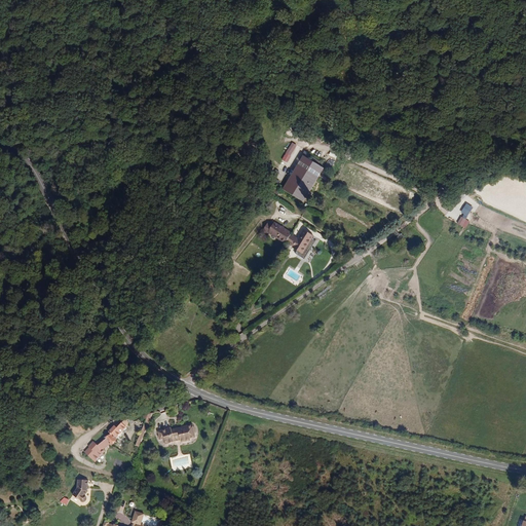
[(287,163),(297,146),(292,143),(282,160),(287,163)]
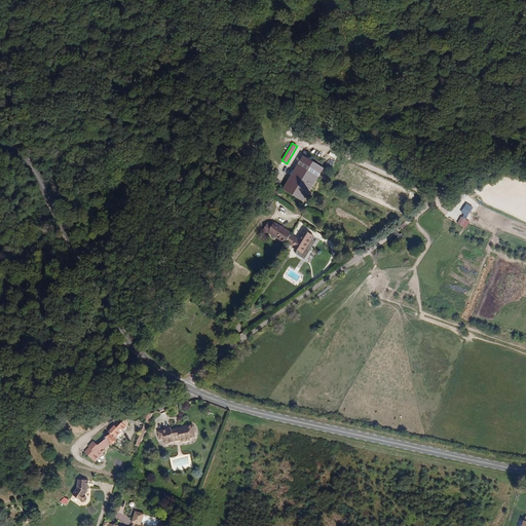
[(330,170),(335,158),(328,155),(323,166),(330,170)]
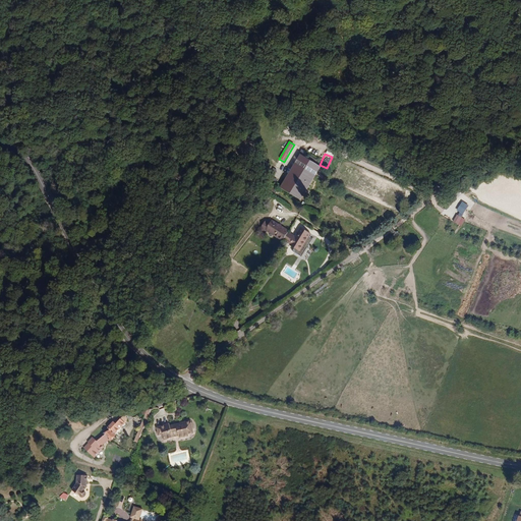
[(298,201),(320,167),(299,155),(278,189),(298,201)]
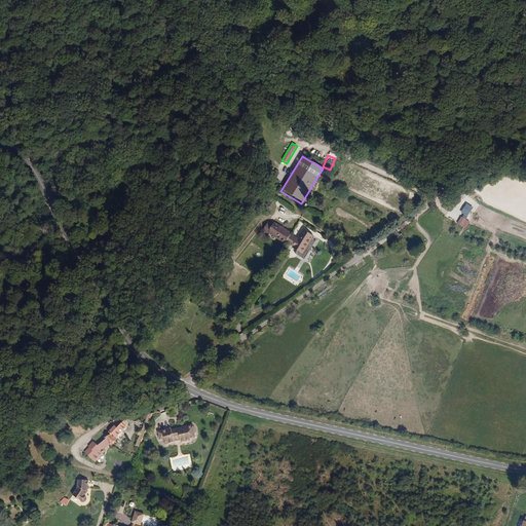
[(457,224),(465,229),(470,222),(465,219),(473,208),(466,203),(460,213),(463,214),(457,224)]
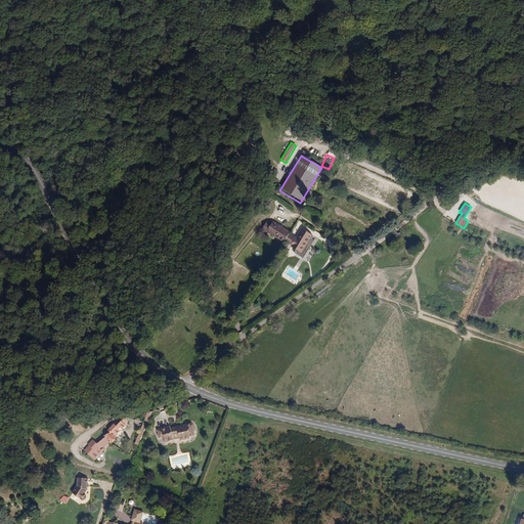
[(282,245),(290,233),(271,223),(265,234),(282,245)]
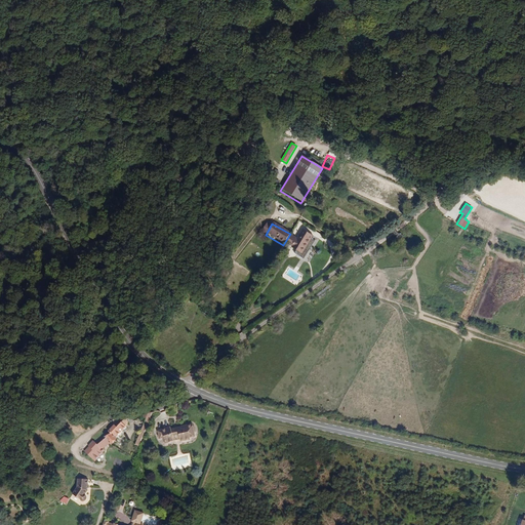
[(301,255),(312,236),(303,230),(297,238),(293,236),(286,247),(301,255)]
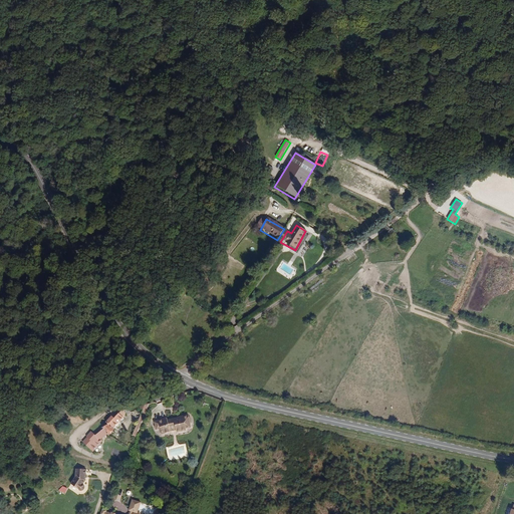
[(280,242),(287,231),(284,229),(277,240),(280,242)]
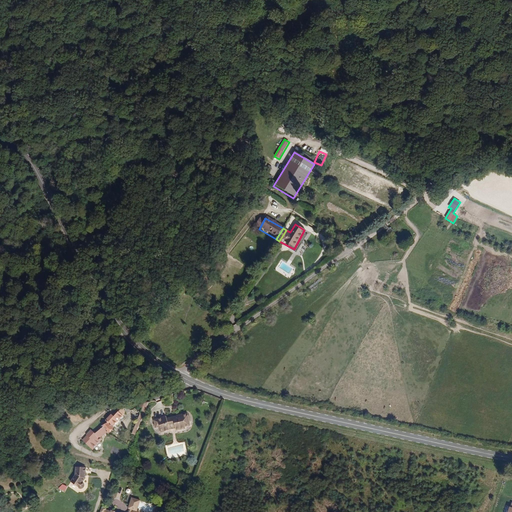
[(137,443),(144,426),(148,411),(140,414),(139,424),(137,424),(130,440),(137,443)]
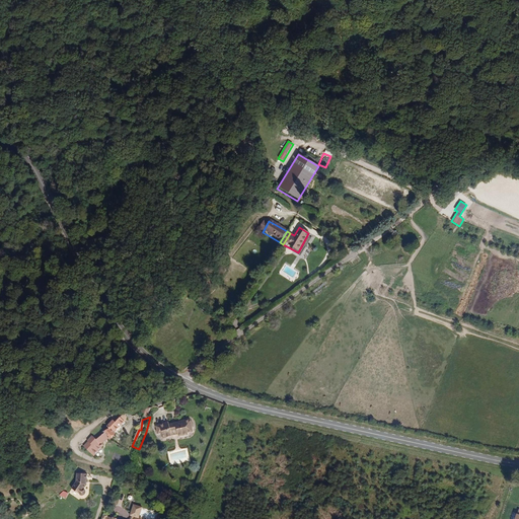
[(118,441),(117,440),(128,429),(132,423),(125,422),(116,429),(109,436),(105,440),(106,441),(97,449),(87,457),(94,465),(95,464),(95,463),(104,455),(102,453),(112,446),(112,447),(118,441)]
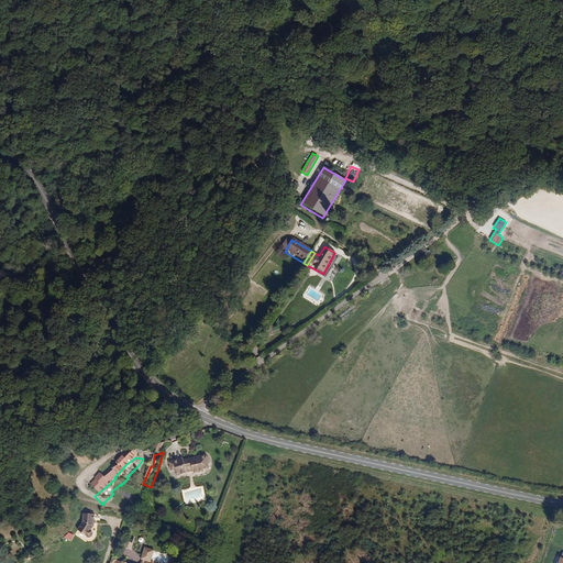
[(119,473),(125,465),(123,463),(117,470),(119,473)]
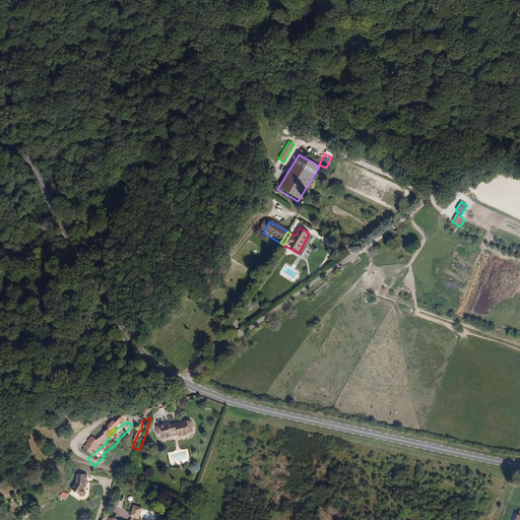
[(186,443),(185,438),(191,437),(190,432),(187,432),(186,431),(186,430),(178,431),(178,432),(170,433),(167,434),(166,432),(157,435),(159,439),(155,440),(156,444),(160,442),(163,446),(165,445),(166,448),(171,446),(170,443),(170,441),(176,440),(177,444),(179,446),(185,445),(186,443)]
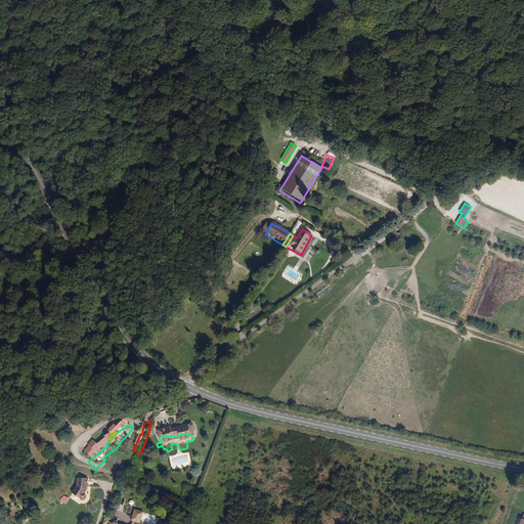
[(88,462),(98,453),(95,449),(90,454),(91,455),(86,461),(88,462)]
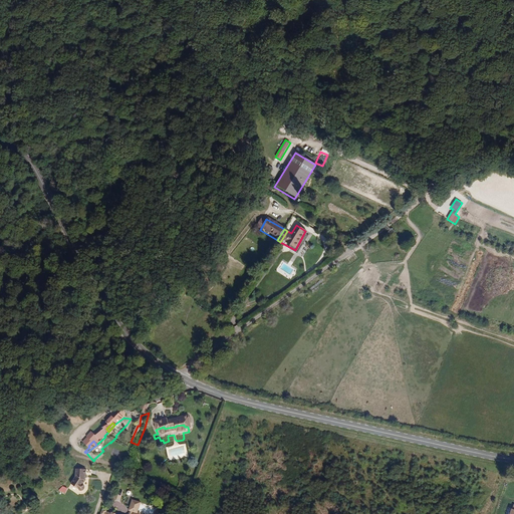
[(179,456),(183,448),(169,449),(170,457),(179,456)]
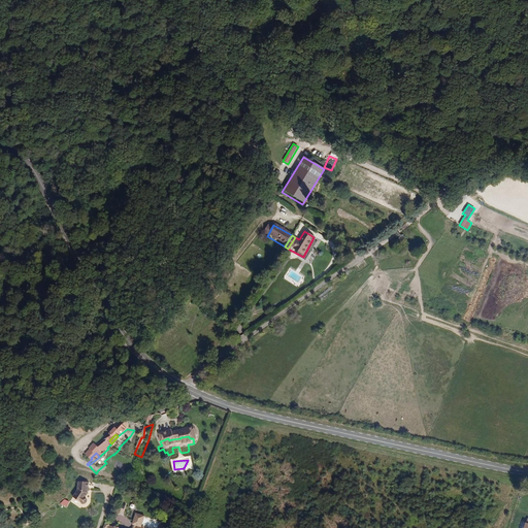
[(87,493),(87,482),(76,481),(76,490),(74,493),(77,494),(85,503),(87,501),(87,500),(86,498),(85,496),(87,493)]
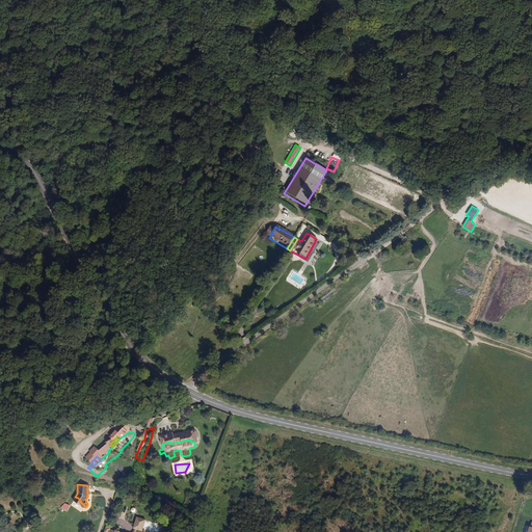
[(85,507),(78,498),(75,497),(73,501),(82,506),(85,507)]
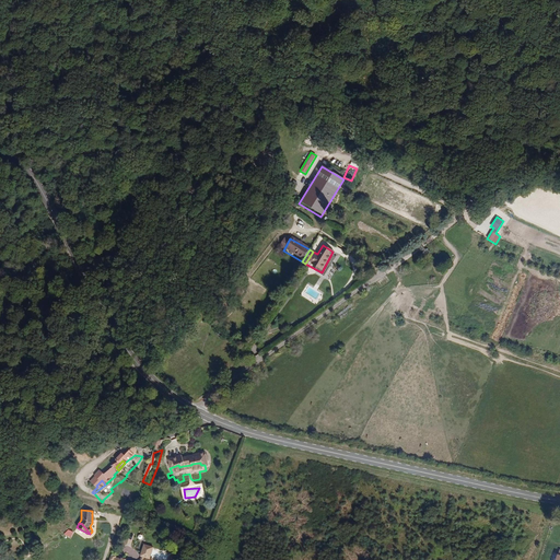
[(63,535),(70,538),(73,532),(67,528),(63,535)]
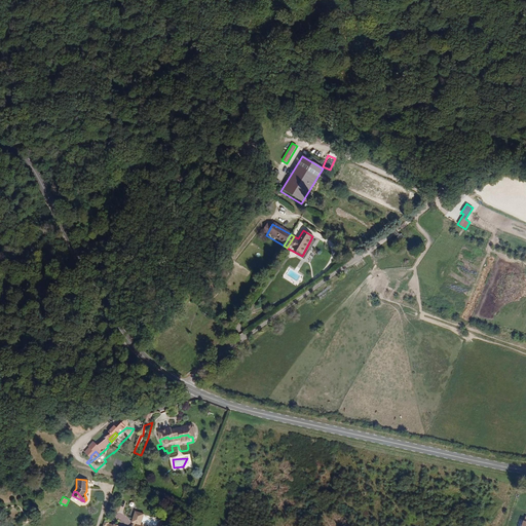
[(144,514),(135,511),(132,522),(134,523),(133,525),(143,525),(144,525),(141,524),(144,514)]
